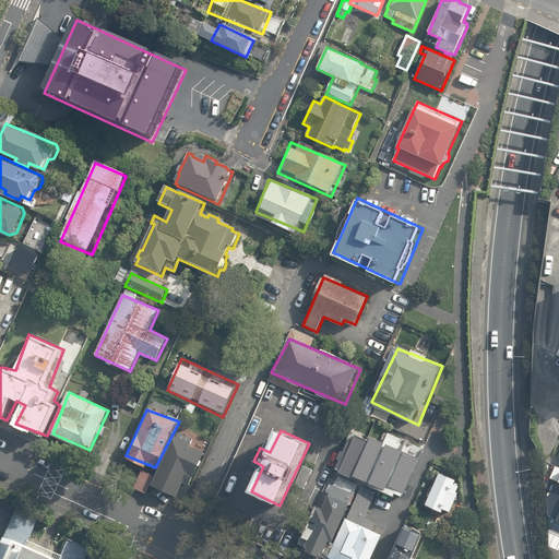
[(193,441),(179,435),(153,489),(186,504),(207,456),(190,449),(193,441)]
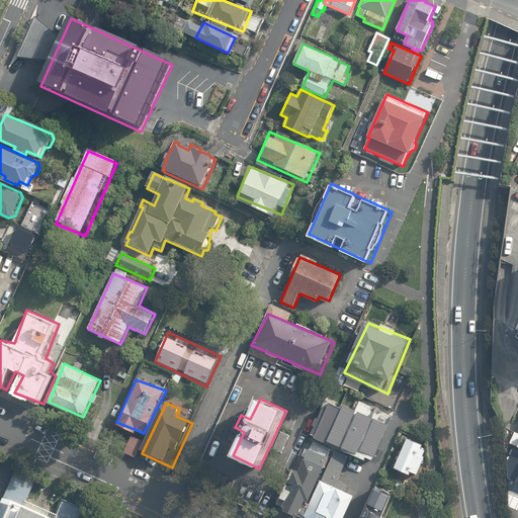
[(329,405),(324,403),(310,434),(372,460),(389,424),(344,405),(342,407),(331,403),(329,405)]
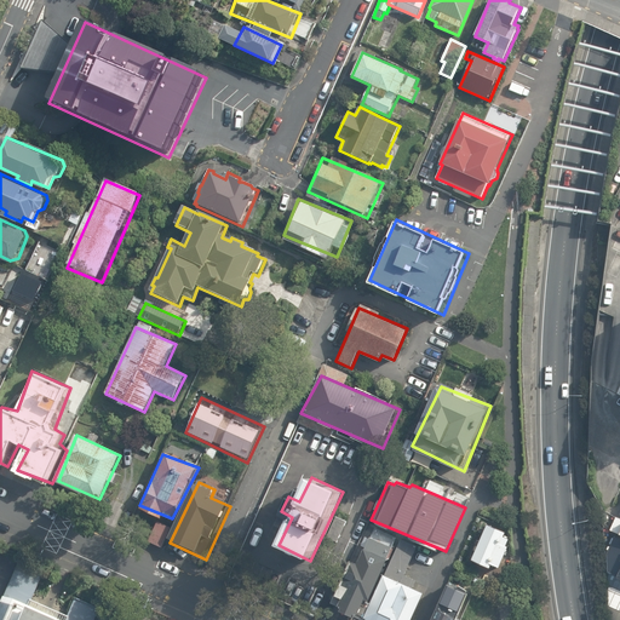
[(505,537),(506,532),(488,523),(472,560),(491,568),(492,564),(499,568),(509,547),(506,546),(510,539),(505,537)]
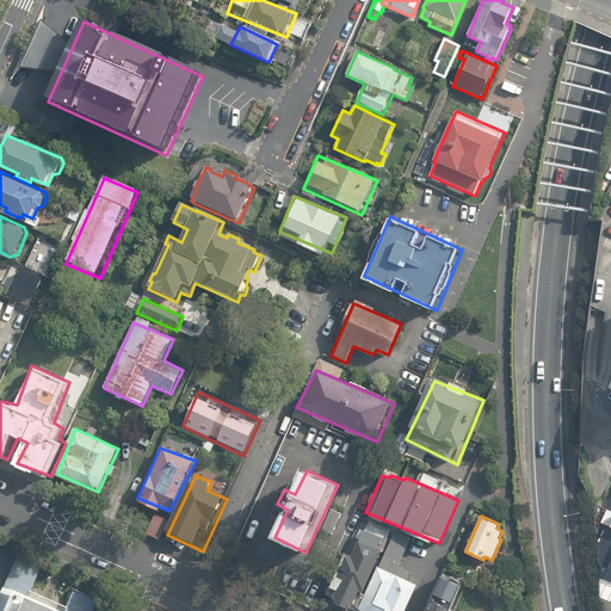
[(392,529),(366,517),(328,594),(353,606),(392,529)]
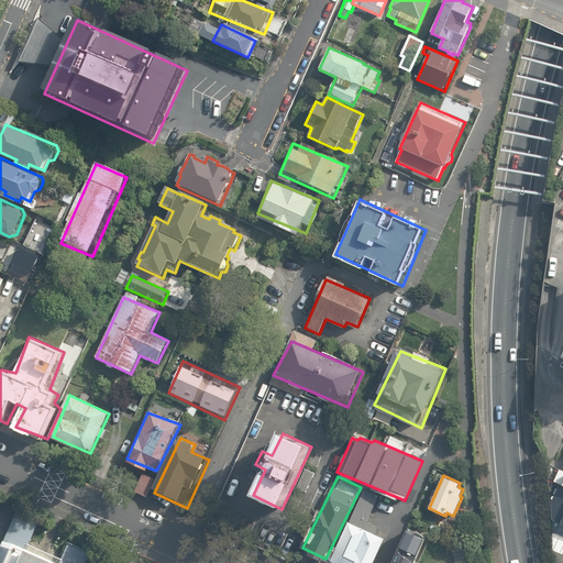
[(562,488),(558,487),(558,488),(555,487),(553,494),(554,494),(551,501),(551,519),(560,522),(560,523),(562,525),(562,488)]
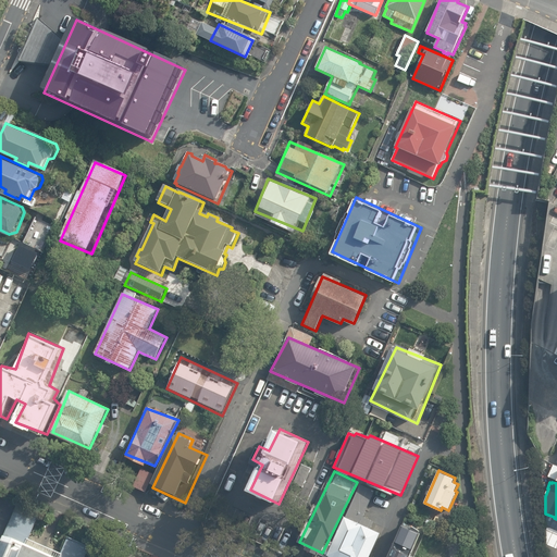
[(379,492),(361,485),(330,556),(370,556),(383,532),(373,529),(376,521),(368,515),(379,492)]
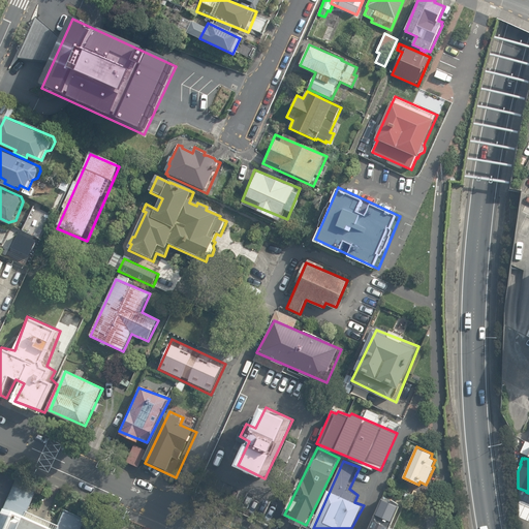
[(51,528),(23,517),(33,493),(14,485),(4,508),(2,507),(0,510),(0,528),(51,528)]
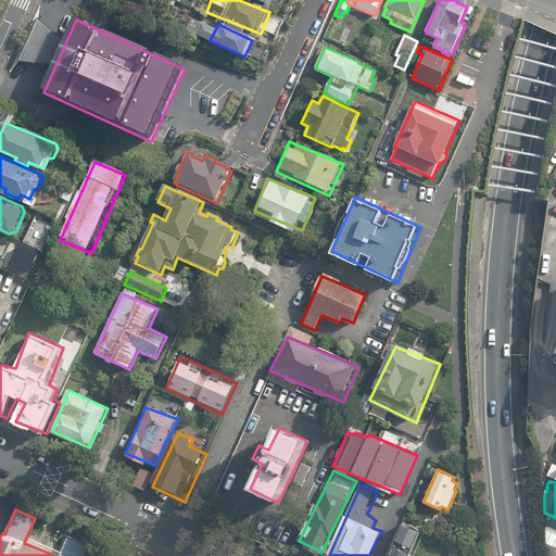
[(555,555),(555,518),(553,517),(553,516),(544,513),(545,555),(555,555)]
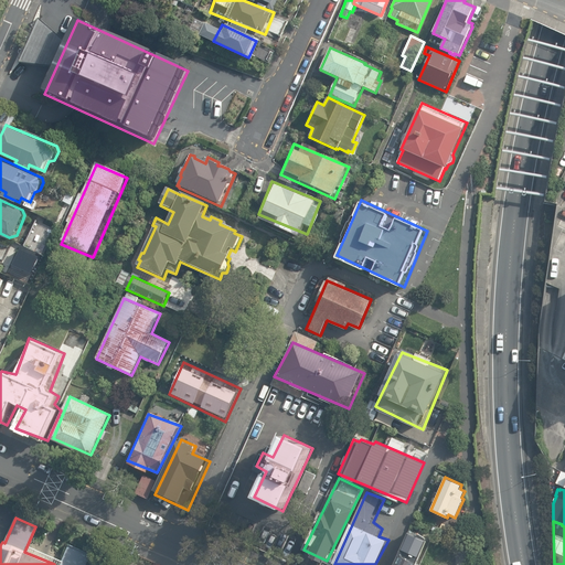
[(416,564),(427,541),(407,532),(392,564),(416,564)]
